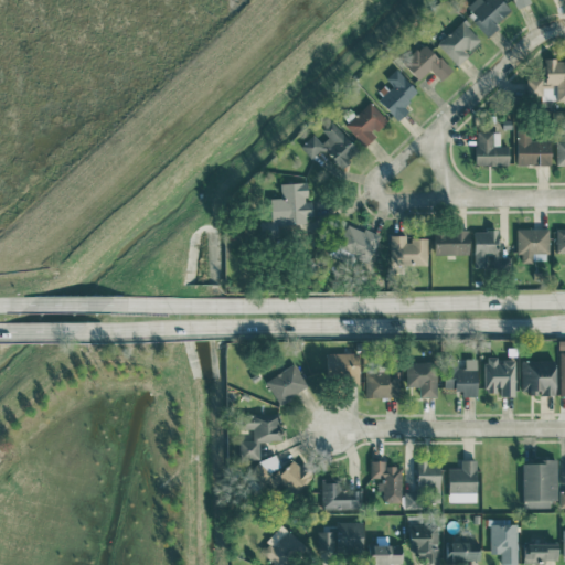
[(511,10),(501,0),(472,0),(464,10),(488,33),(511,10)]
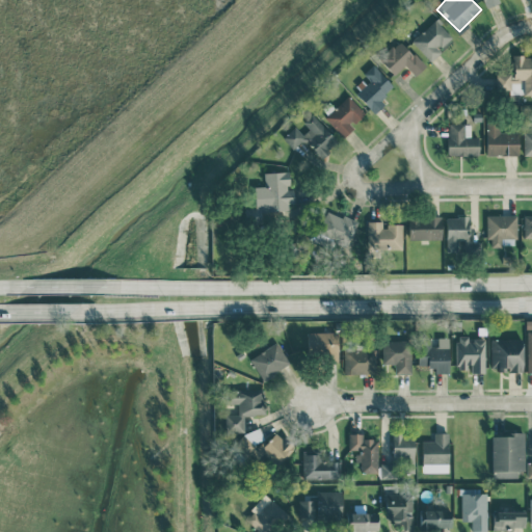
[(452,36),(434,19),(411,41),(430,61),(441,52),(437,49),(452,36)]
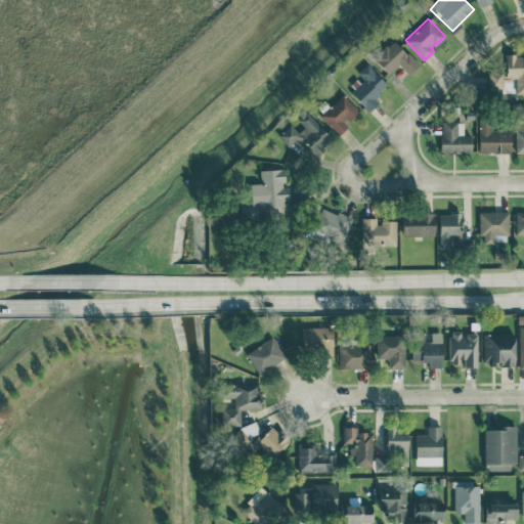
[(408,75),(419,66),(393,39),(374,58),(388,74),(398,63),(408,75)]
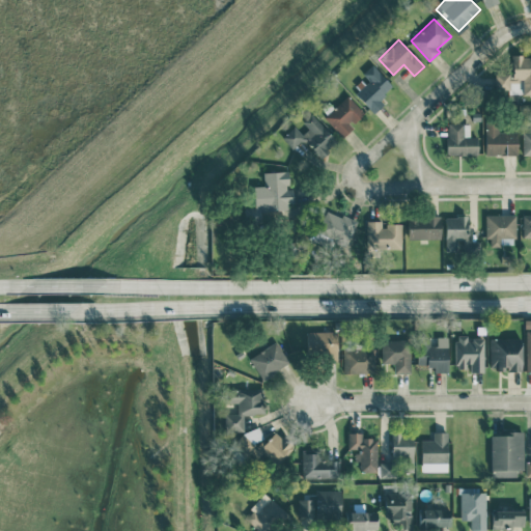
[(523,84),(523,94),(530,94),(530,55),(511,56),(512,84),(523,84)]
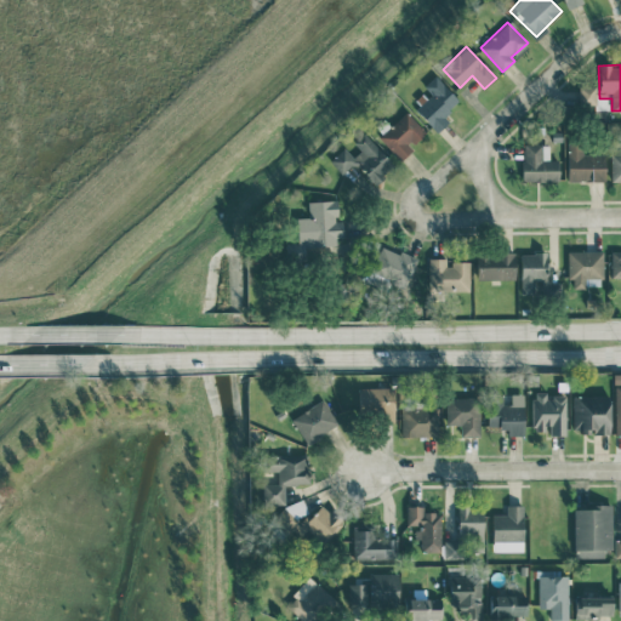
[(416,109),(437,132),(449,121),(444,115),(459,101),(436,75),(423,86),(432,95),(416,109)]
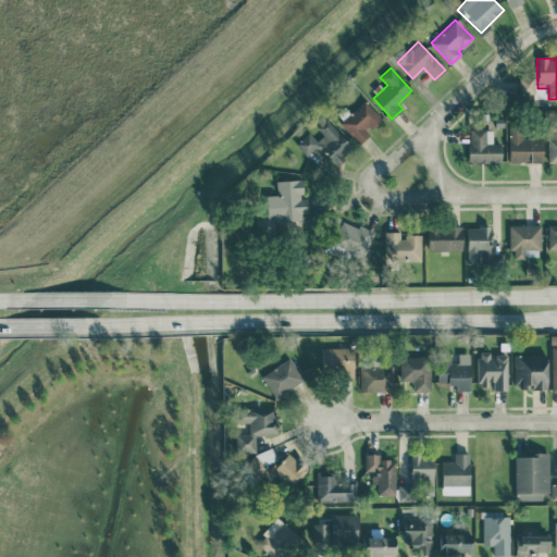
[(535,76),(519,77),(520,95),(535,94),(535,76)]
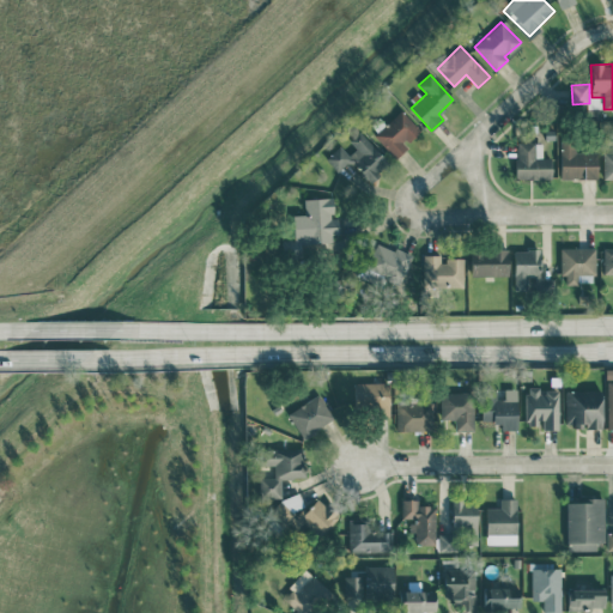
[(374,138),(395,157),(422,129),(399,109),(374,138)]
